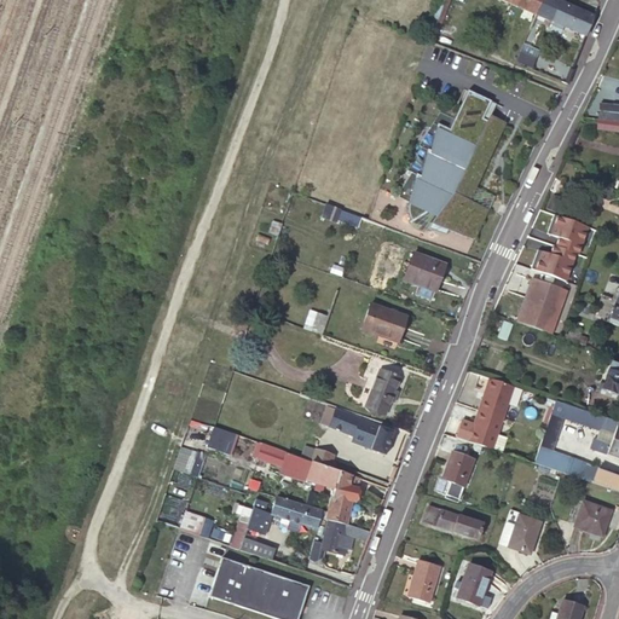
[(435,0),(422,38),(432,40),(446,0),(435,0)]
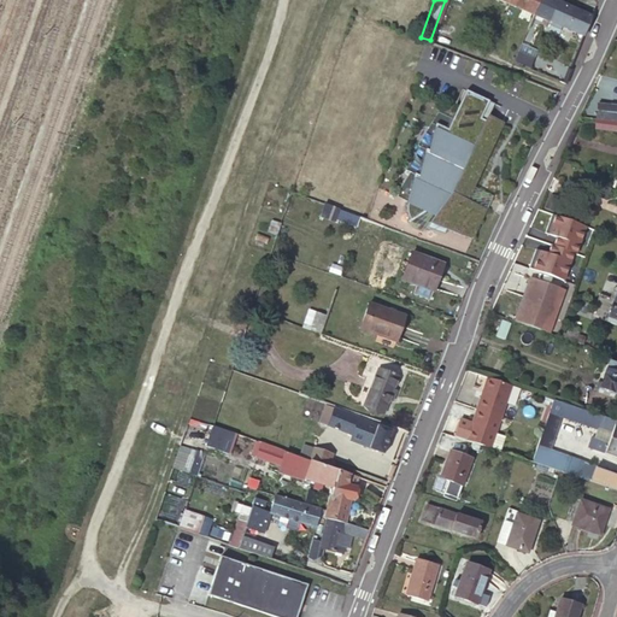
[(505,0),(533,11),(538,0),(505,0)]
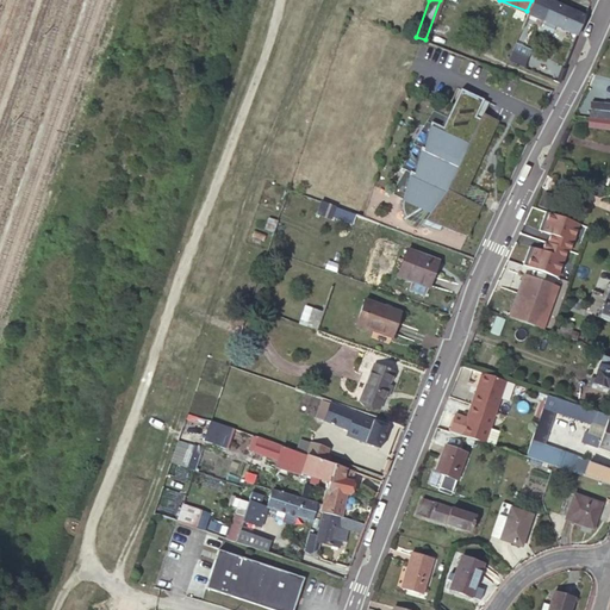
[(531,0),(527,11),(577,32),(585,12),(556,0),(531,0)]
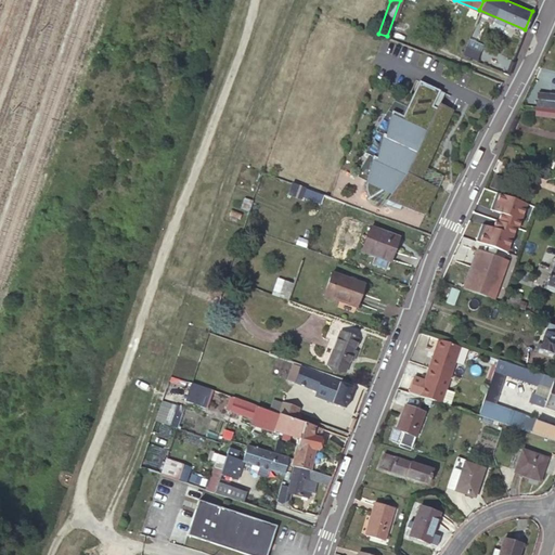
[(478,49),(465,43),(461,53),(475,59),(478,49)]
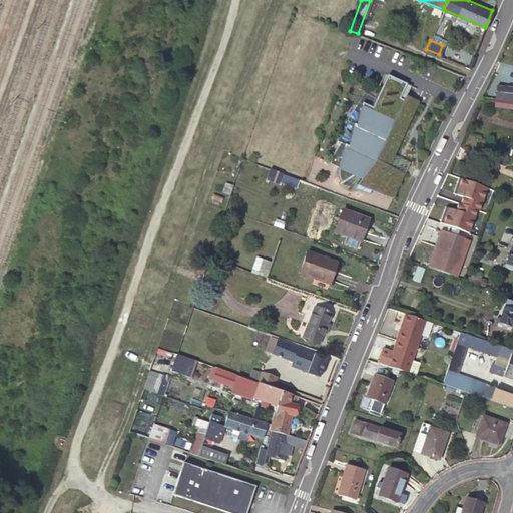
[(410,120),(411,116),(410,116),(416,103),(401,96),(407,81),(389,73),(374,104),(364,99),(357,121),(356,120),(349,142),(346,140),(339,162),(339,166),(339,170),(340,175),(342,179),(353,172),(361,174),(354,185),(359,188),(369,192),(371,187),(393,195),(400,180),(401,180),(405,171),(389,163),(392,155),(403,132),(397,129),(398,126),(401,126),(405,125),(408,122),(410,120)]
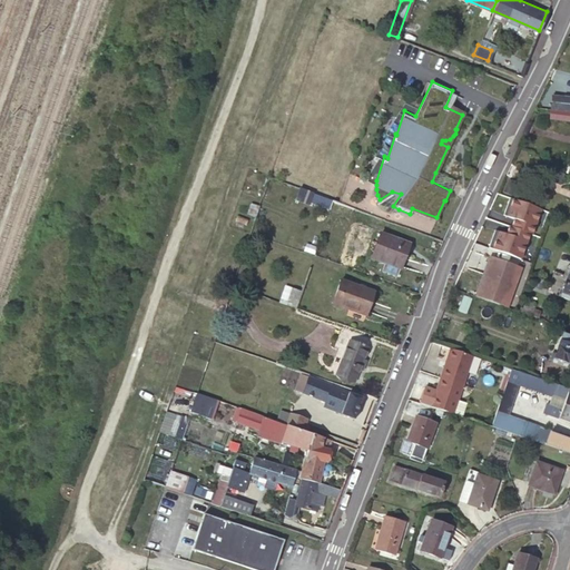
[(458,92),(452,90),(445,107),(462,115),(464,110),(452,105),(458,92)]
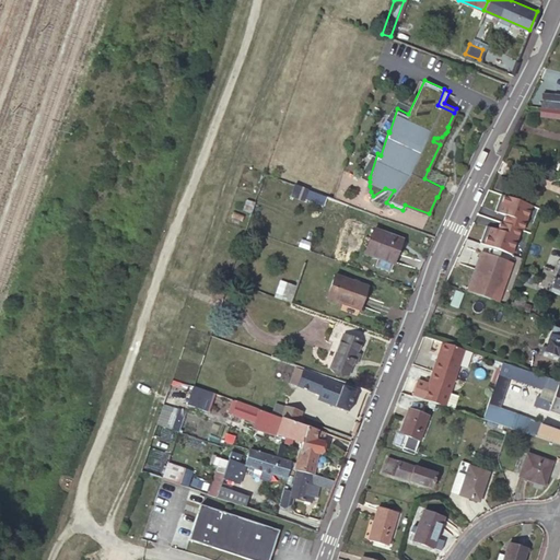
[(544,92),(543,104),(559,106),(559,91),(556,91),(556,93),(544,92)]
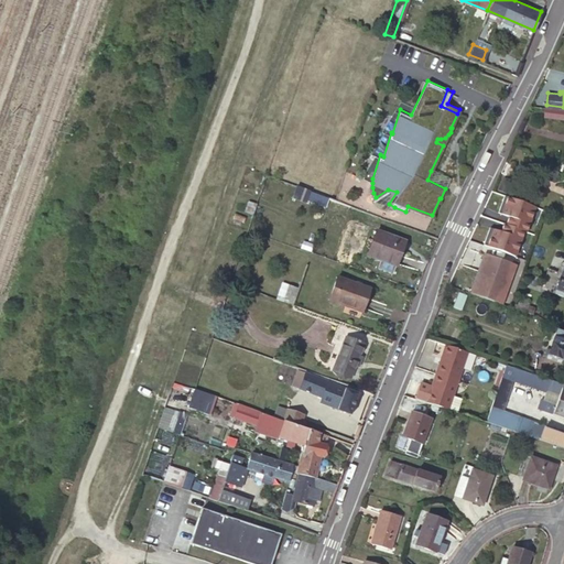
[(563,107),(546,105),(545,115),(563,116),(563,107)]
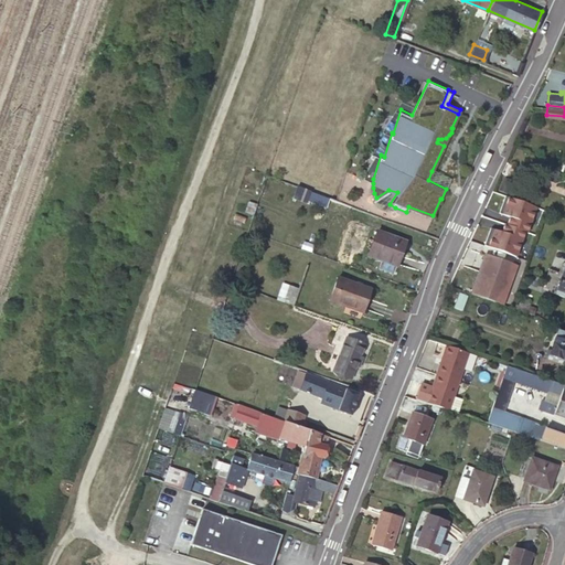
[(441,139),(438,139),(437,142),(444,146),(449,135),(446,138),(441,139)]
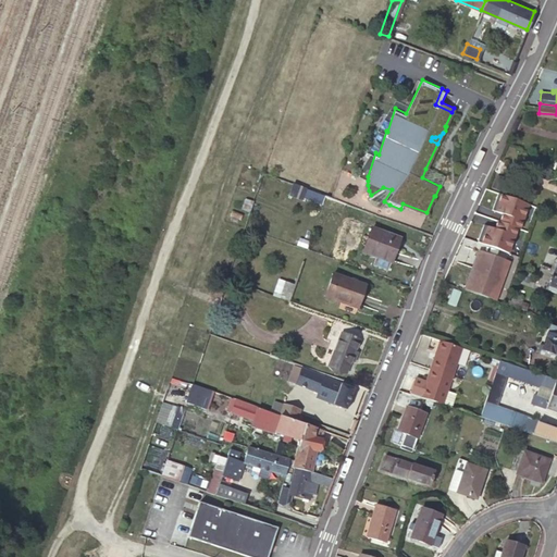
[(444,177),(425,169),(422,177),(440,186),(444,177)]
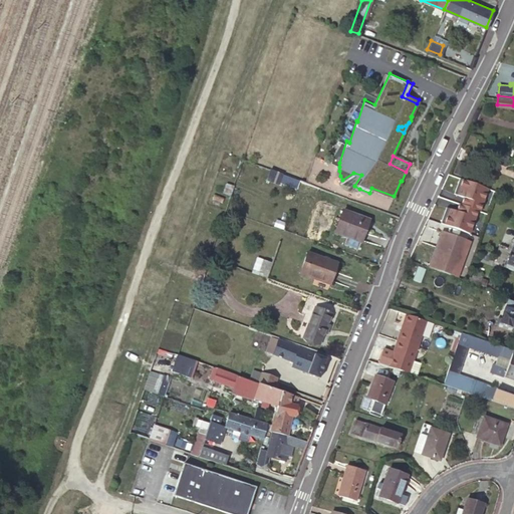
[(458,159),(453,169),(460,172),(465,162),(458,159)]
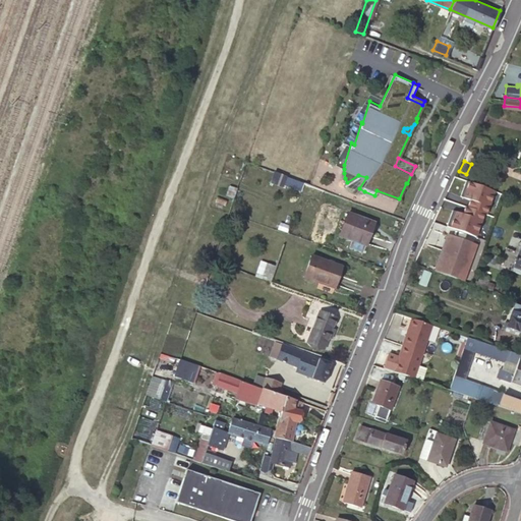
[(304,183),(273,173),(270,181),(283,185),(283,184),(301,190),(304,183)]
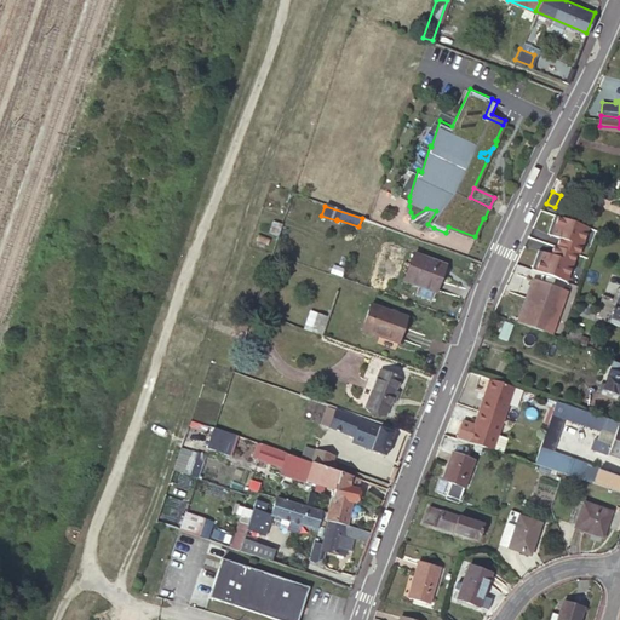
[(426,208),(413,217),(411,219),(412,222),(415,224),(420,227),(424,228),(429,229),(431,229),(434,228),(428,224),(436,211),(426,208)]
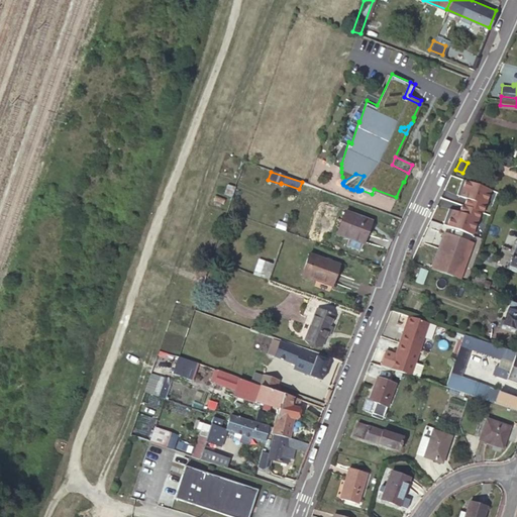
[(457,209),(450,206),(444,222),(473,231),(481,209),(483,209),(492,187),(464,176),(458,192),(466,195),(469,196),(466,203),(463,202),(461,210),(457,209)]
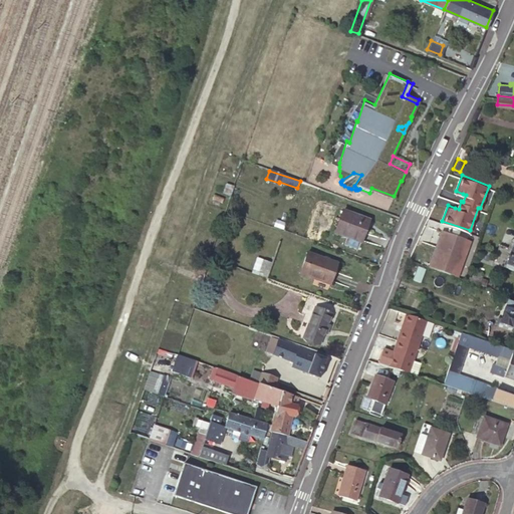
[(335,231),(347,235),(360,239),(368,217),(342,208),(335,231)]
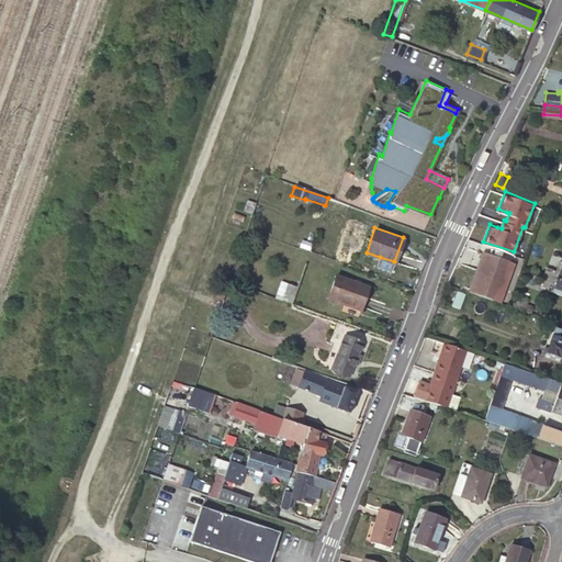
[(482,249),(468,289),(499,300),(514,260),(482,249)]
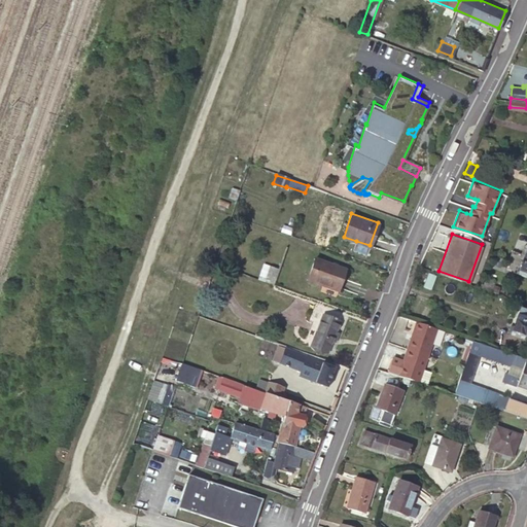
[(526,239),(523,239),(517,255),(514,255),(512,261),(514,262),(514,265),(514,266),(520,268),(522,269),(524,268),(524,266),(526,266),(526,239)]
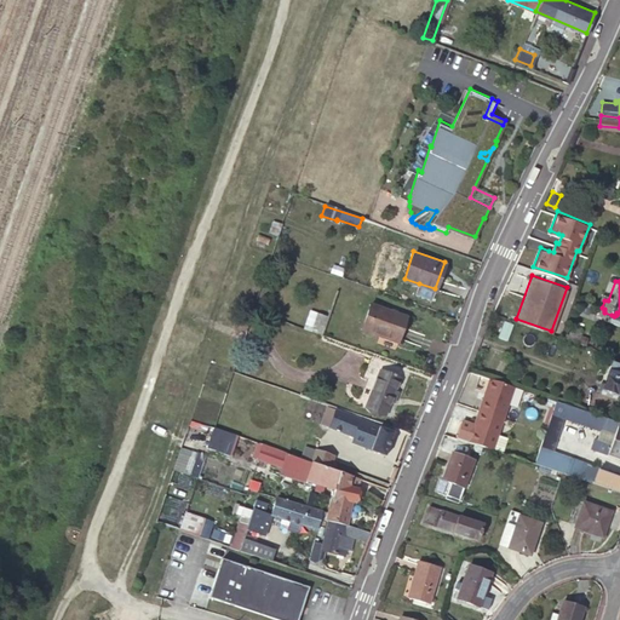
[(435,288),(419,283),(415,293),(432,298),(435,288)]
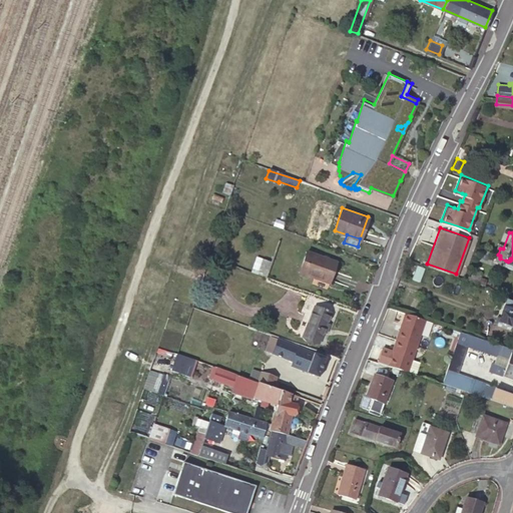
[(338,254),(318,247),(307,278),(328,285),(338,254)]
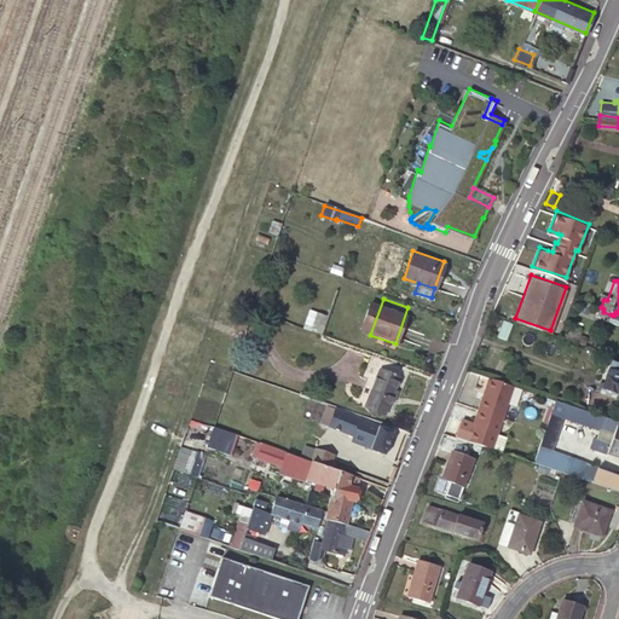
[(308,310),(302,329),(320,335),(328,316),(308,310)]
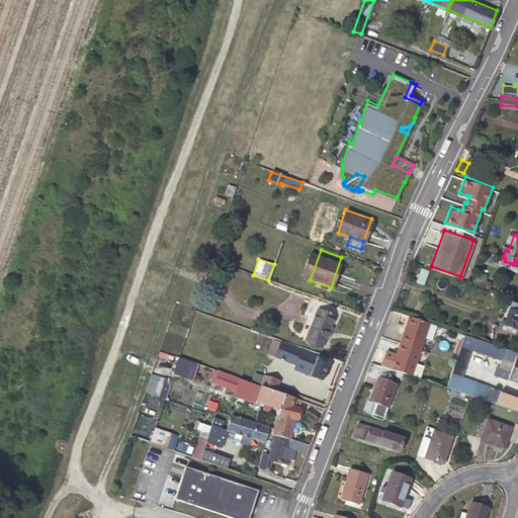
[(517,305),(517,303),(510,300),(504,318),(502,317),(501,322),(502,323),(502,325),(502,327),(511,331),(513,330),(515,326),(517,327),(517,306),(517,305)]
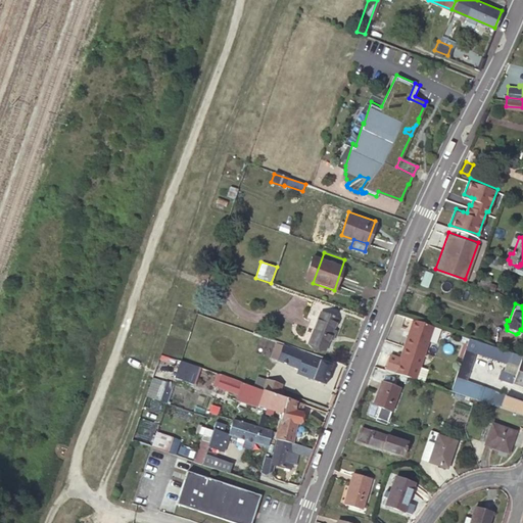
[(329,339),(332,331),(335,321),(319,315),(307,345),(325,351),(329,339)]
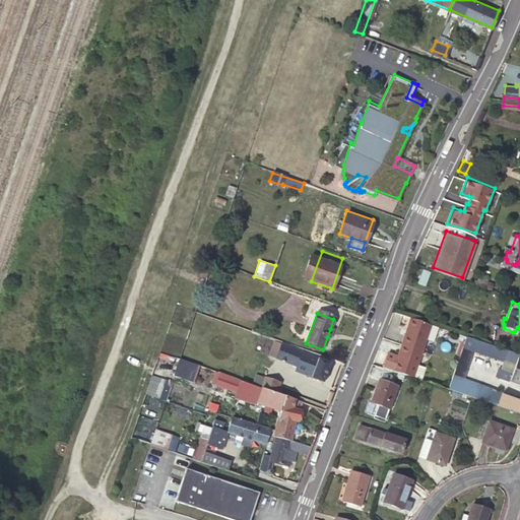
[(410,318),(402,342),(423,349),(432,325),(410,318)]
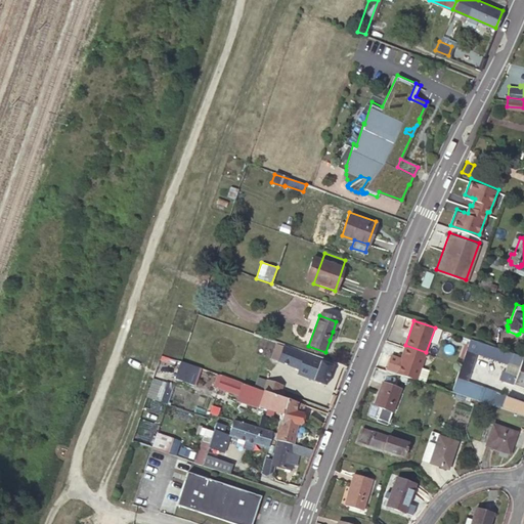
[(523,385),(523,356),(470,339),(457,375),(467,379),(476,353),(508,363),(506,369),(504,368),(500,378),(523,385)]
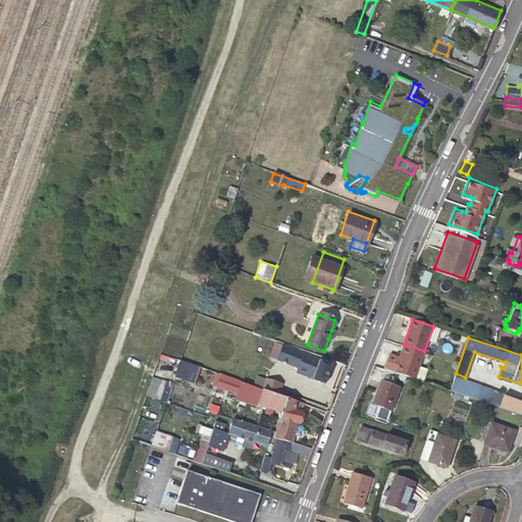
[(328,360),(273,341),(268,356),(296,366),(294,369),(310,375),(309,377),(321,381),(328,360)]
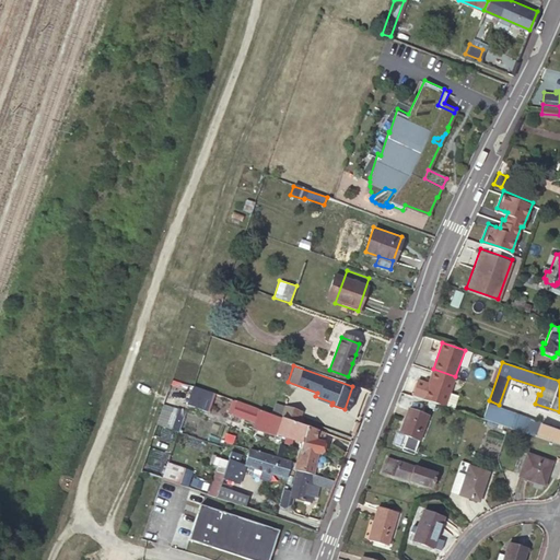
[(433,369),(424,395),(446,403),(455,376),(433,369)]
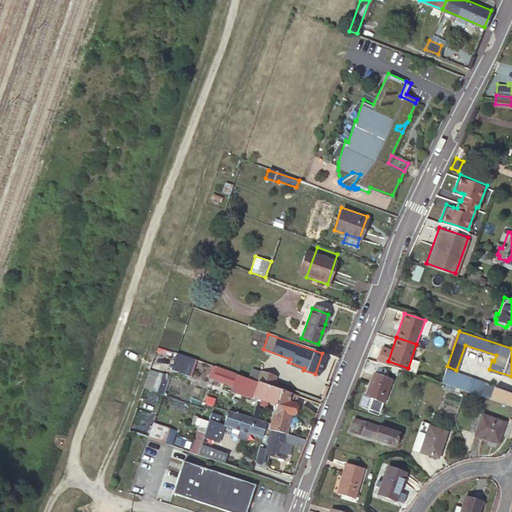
[(190,358),(175,353),(168,372),(184,377),(188,364),(190,358)]
